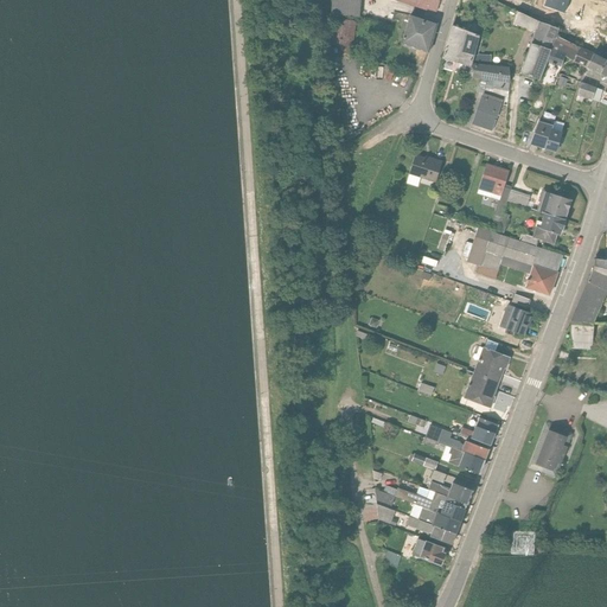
[(389,0),(435,13),(439,0),(389,0)]
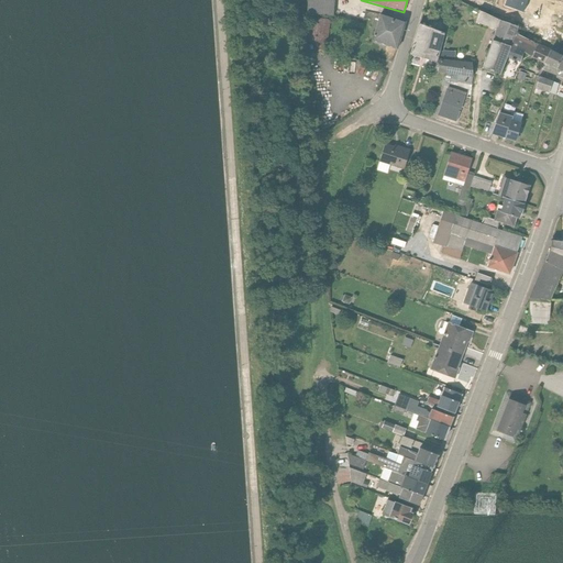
[(526,0),(505,0),(503,6),(521,12),(526,0)]
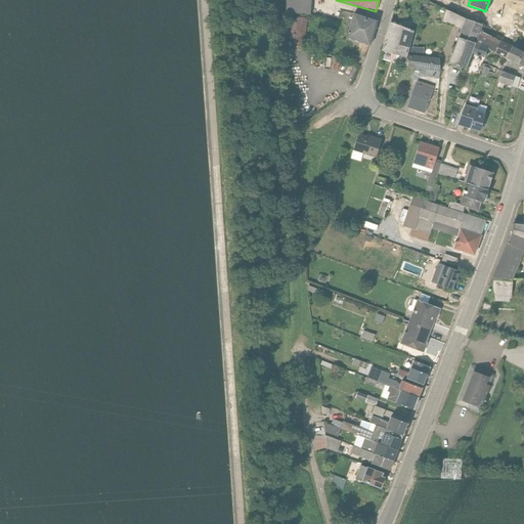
[(441,22),(461,28),(461,26),(462,26),(465,19),(444,9),(441,22)]
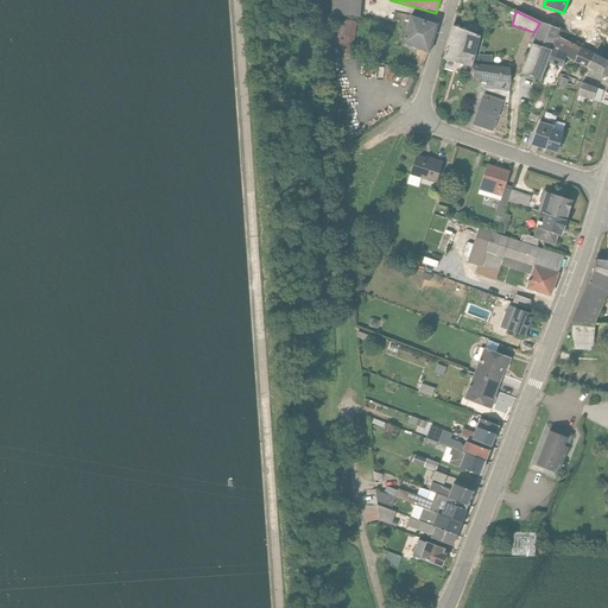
[(405,30),(399,45),(428,55),(436,24),(410,14),(405,30)]
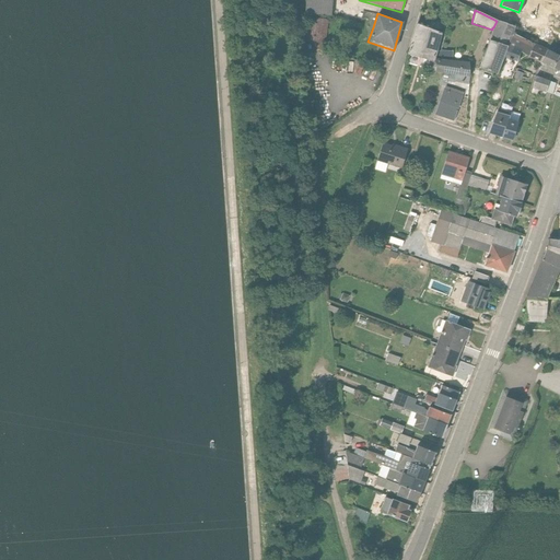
[(304,18),(302,42),(325,44),(328,21),(322,20),(304,18)]
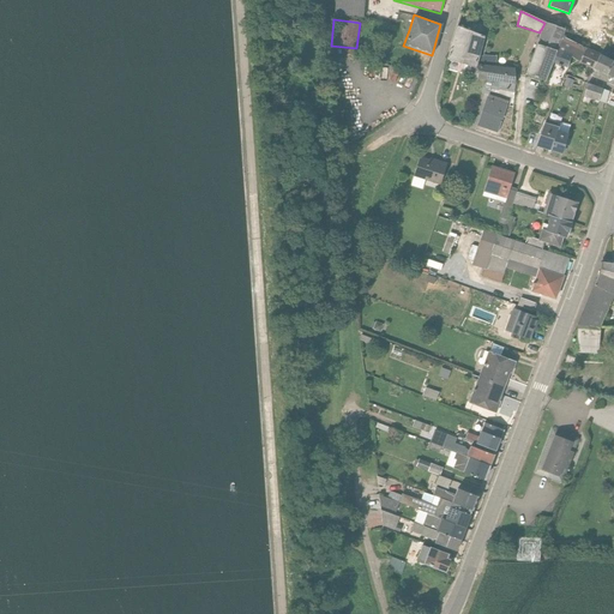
[(540,32),(535,44),(555,50),(561,37),(564,30),(545,23),(541,30),(540,30),(540,32)]
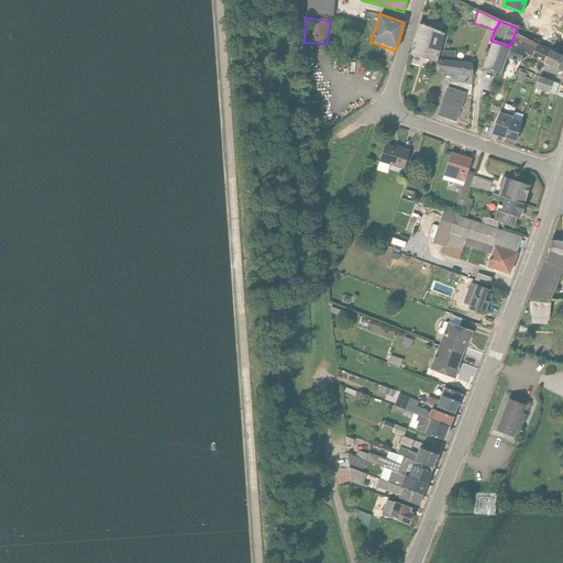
[(433,63),(437,59),(443,34),(419,24),(410,55),(426,61),(433,63)]
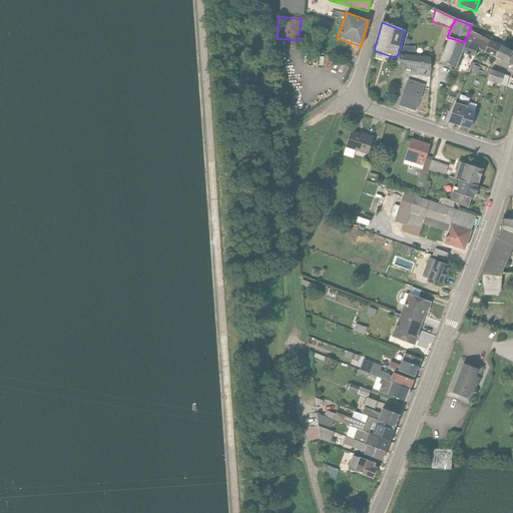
[(469,31),(464,42),(464,43),(461,53),(473,57),(476,48),(483,52),(483,53),(494,58),(494,57),(500,46),(489,40),(489,41),(469,31)]
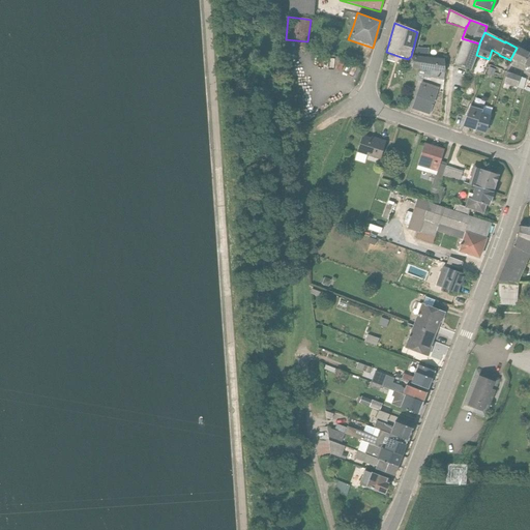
[(479,43),(462,38),(452,65),(470,70),(476,55),(479,45),(479,43)]
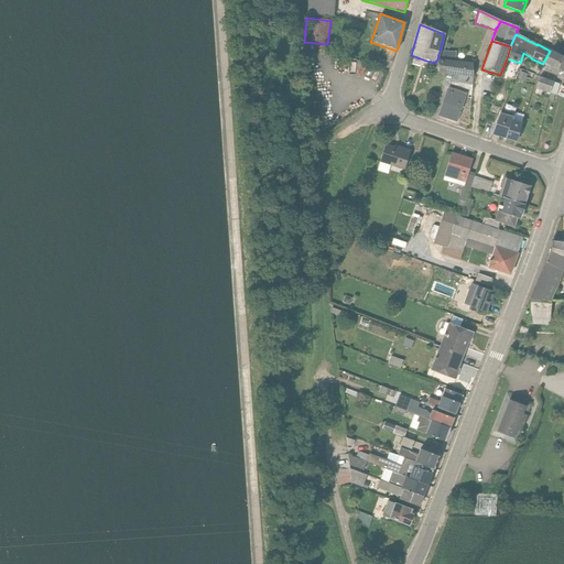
[(442,61),(455,62),(455,52),(443,51),(442,61)]
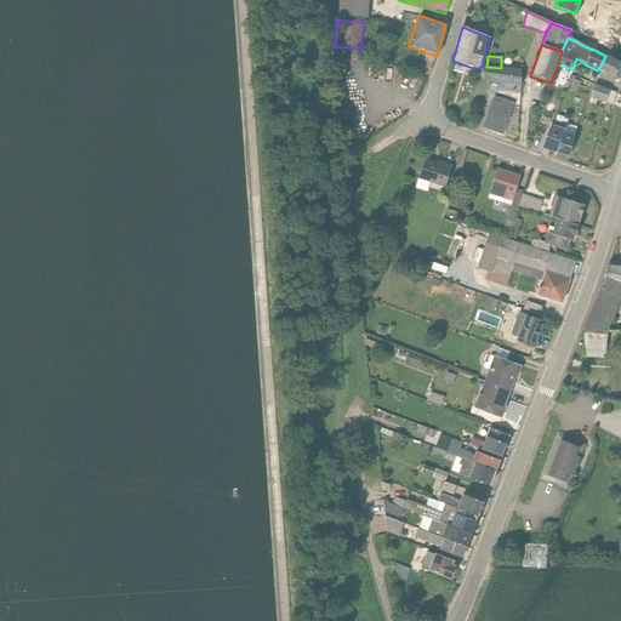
[(605,56),(598,69),(613,77),(620,64),(619,63),(619,62),(605,56)]
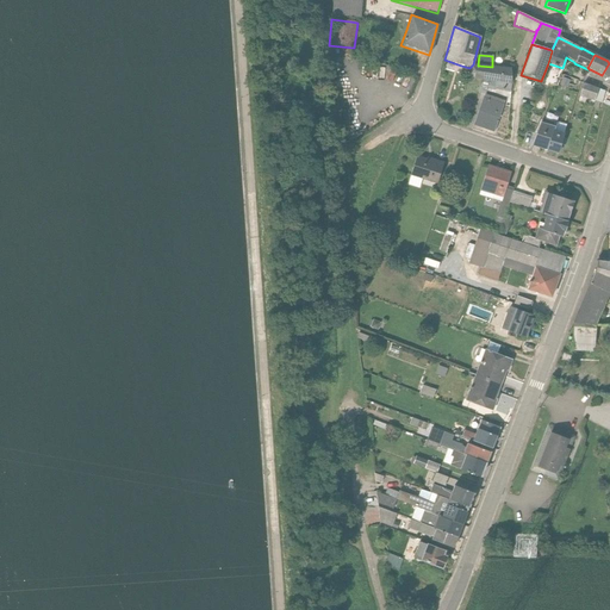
[(398,58),(394,69),(410,74),(414,64),(398,58)]
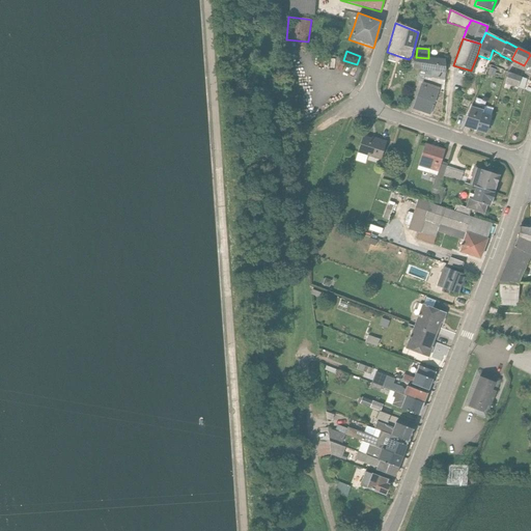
[(412,56),(409,59),(407,66),(407,67),(418,70),(445,74),(444,59),(428,58),(416,57),(412,56)]
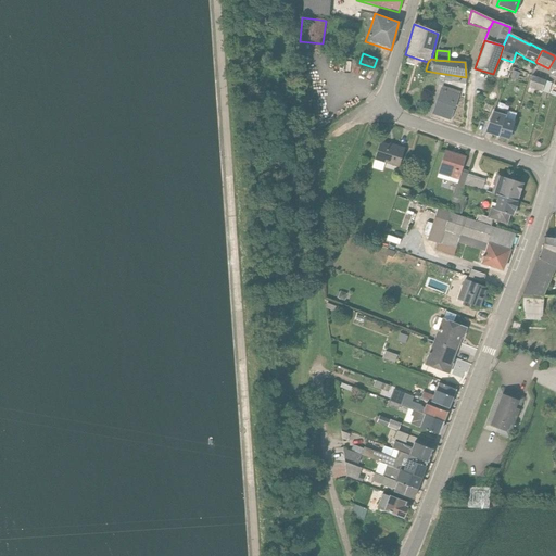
[(428,62),(420,60),(418,67),(426,70),(428,62)]
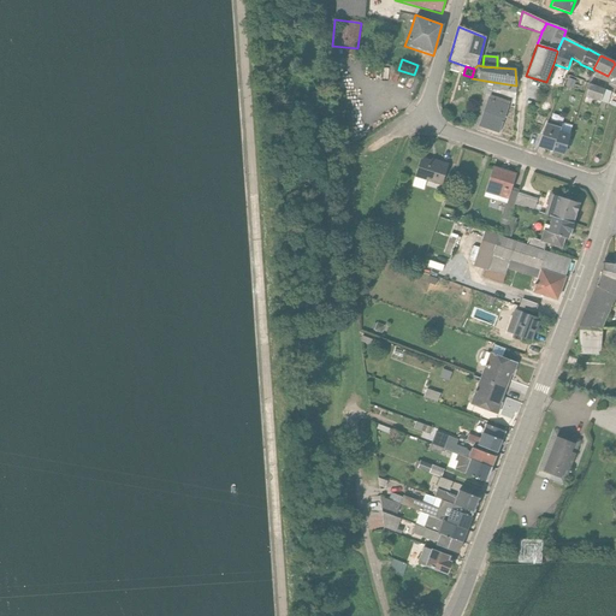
[(516,86),(485,81),(481,93),(489,95),(490,96),(491,90),(499,92),(515,94),(516,86)]
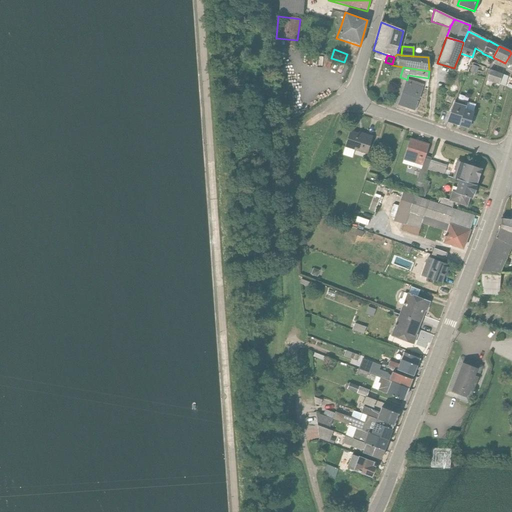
[(486,81),(498,85),(501,74),(489,70),(485,81),(486,81)]
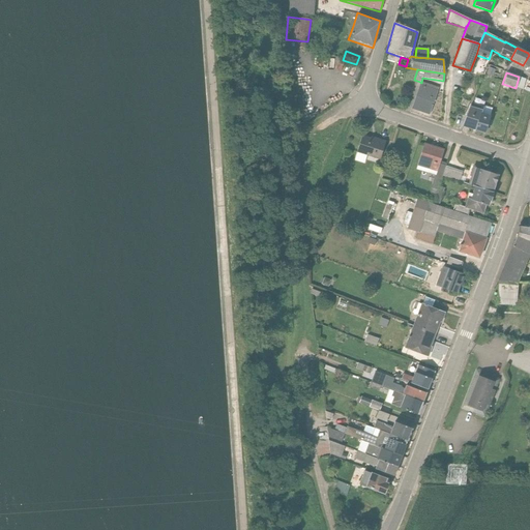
[(519,77),(516,88),(521,89),(522,90),(525,79),(519,77)]
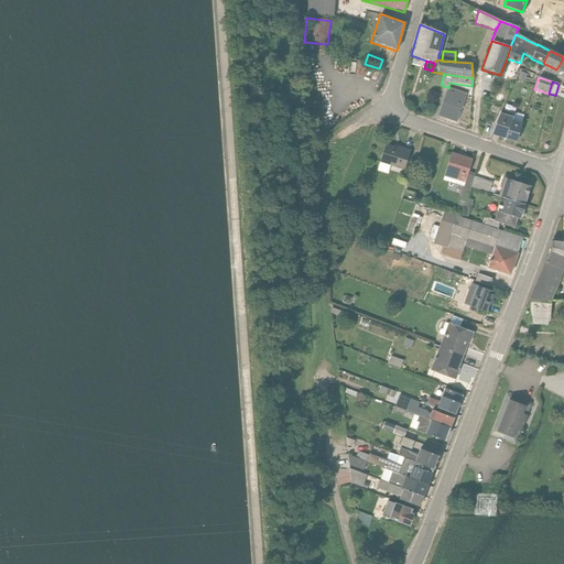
[(549,94),(535,89),(534,94),(541,96),(540,98),(539,101),(546,104),(548,99),(548,98),(549,94)]
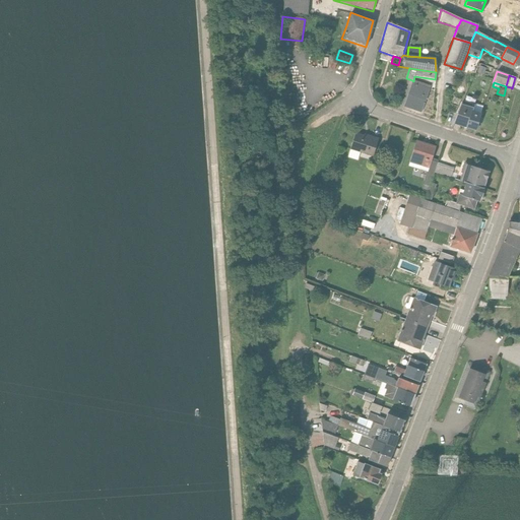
[(428,88),(411,83),(403,107),(420,113),(429,89),(428,88)]
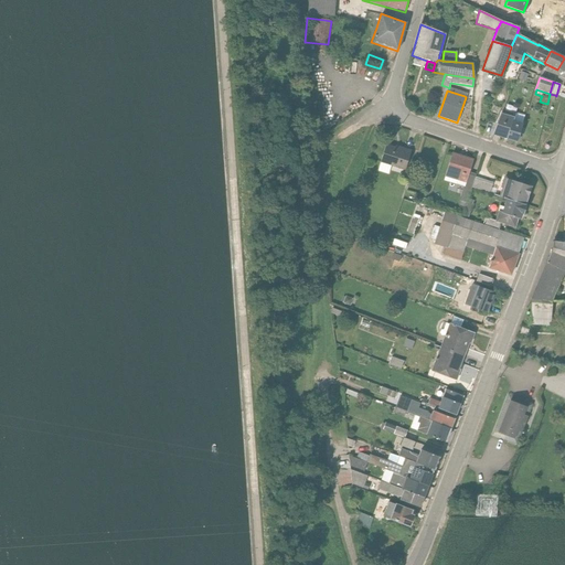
[(513,117),(512,120),(522,124),(524,116),(515,113),(513,117)]
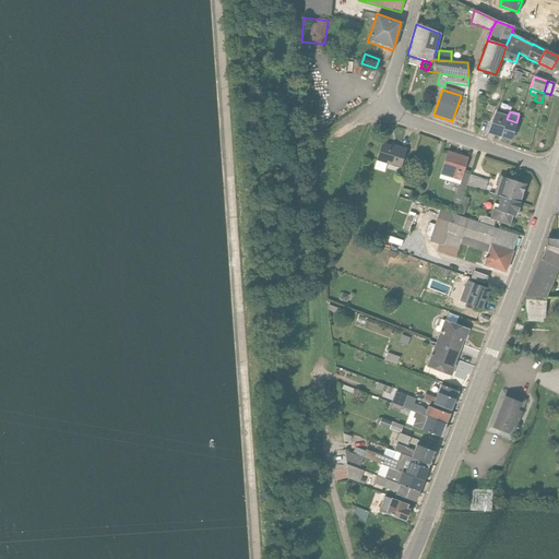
[(507,119),(508,116),(495,113),(486,134),(500,138),(506,119),(507,119)]
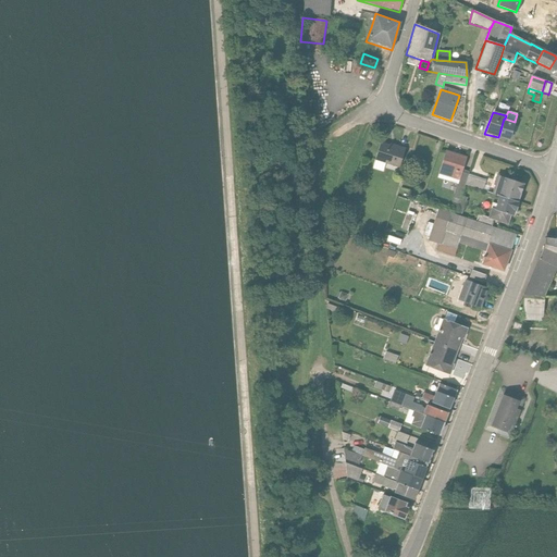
[(504,119),(498,137),(509,141),(515,122),(505,119),(504,119)]
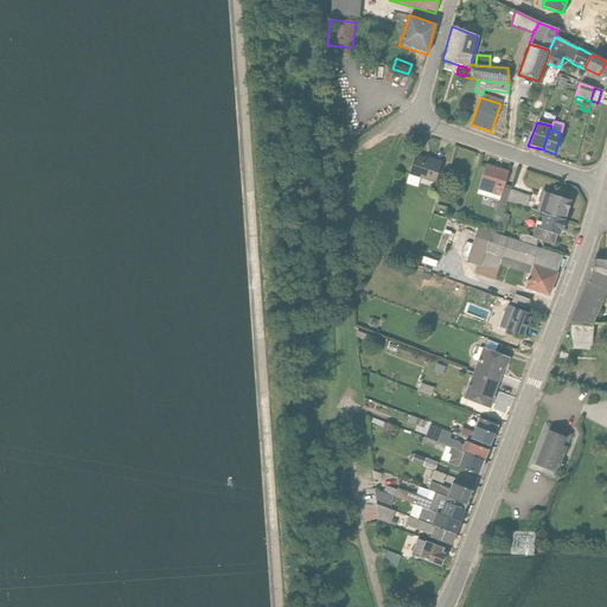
[(408,176),(420,179),(434,184),(441,163),(425,157),(425,159),(414,155),(408,176)]
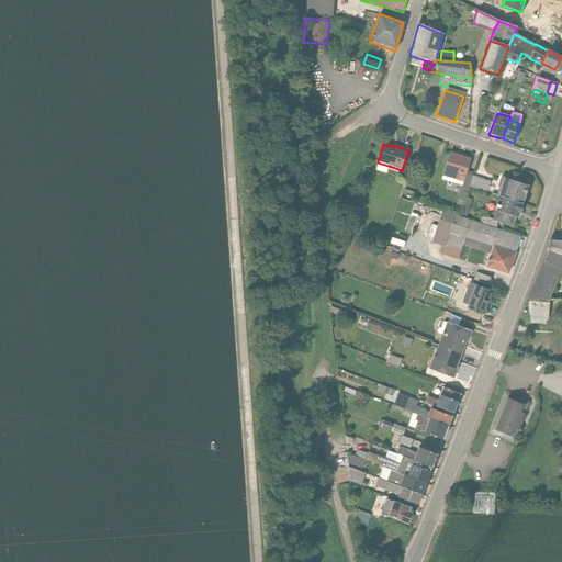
[(462,182),(465,171),(470,158),(449,152),(441,176),(462,182)]
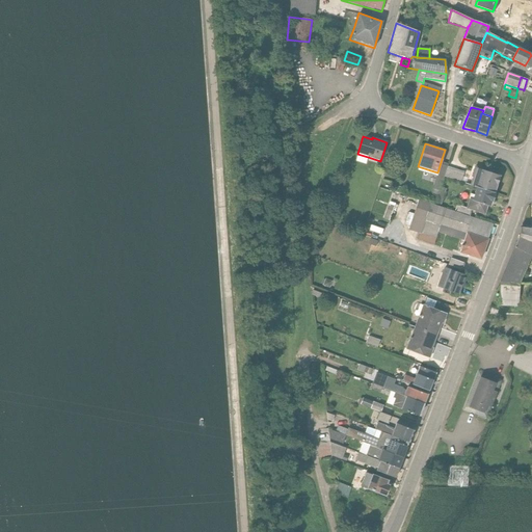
[(368,157),(357,154),(355,161),(365,164),(368,157)]
